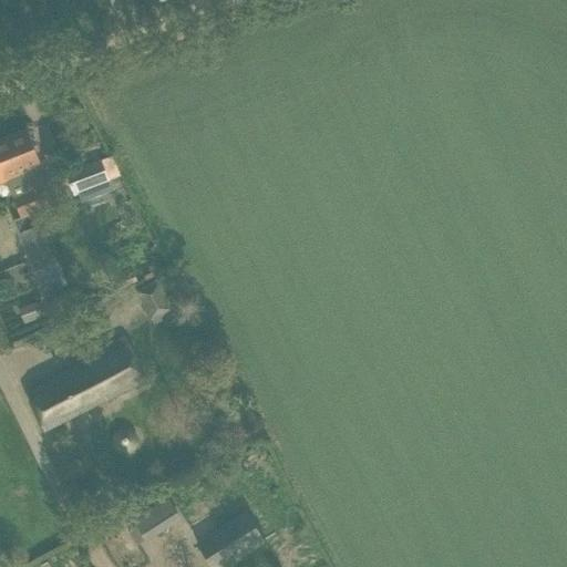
[(0,167),(6,181),(21,218),(39,210),(49,206),(41,188),(45,179),(40,167),(42,166),(28,130),(0,141),(0,167)]
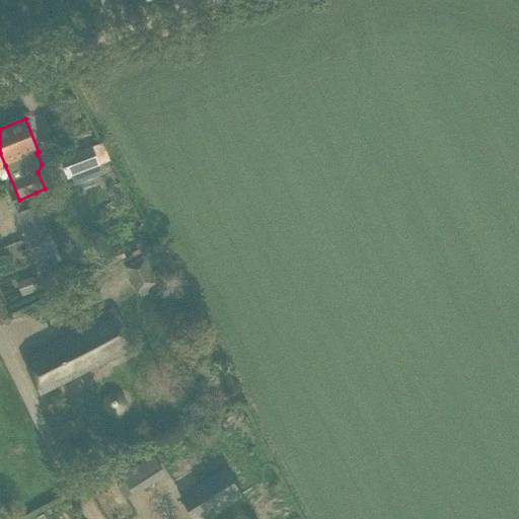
[(101,143),(91,147),(99,165),(108,161),(101,143)]
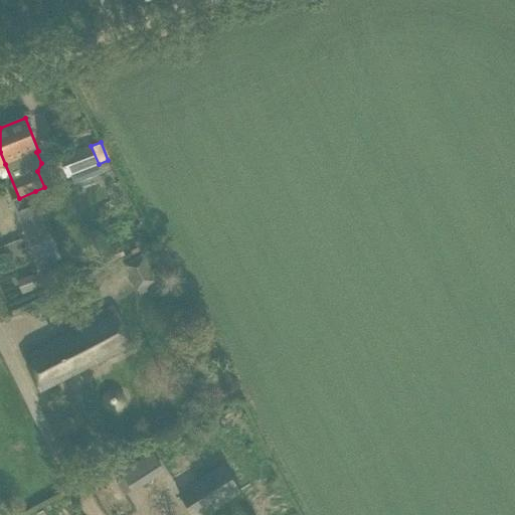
[(66,178),(99,165),(99,164),(91,146),(58,158),(66,178)]
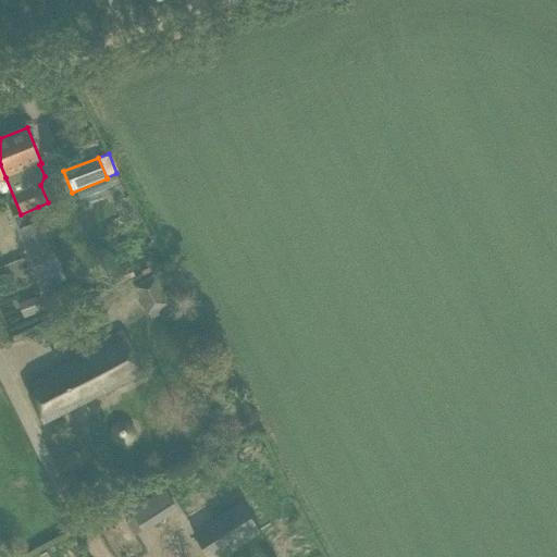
[(17,229),(33,267),(35,267),(42,287),(65,279),(58,258),(59,258),(44,219),(17,229)]
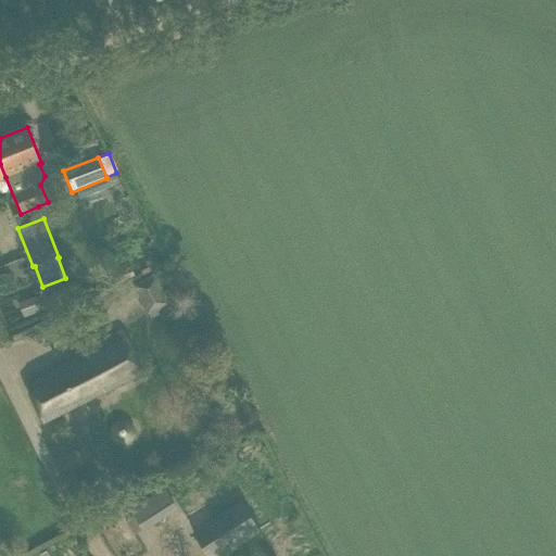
[(137,288),(151,317),(168,310),(155,279),(137,288)]
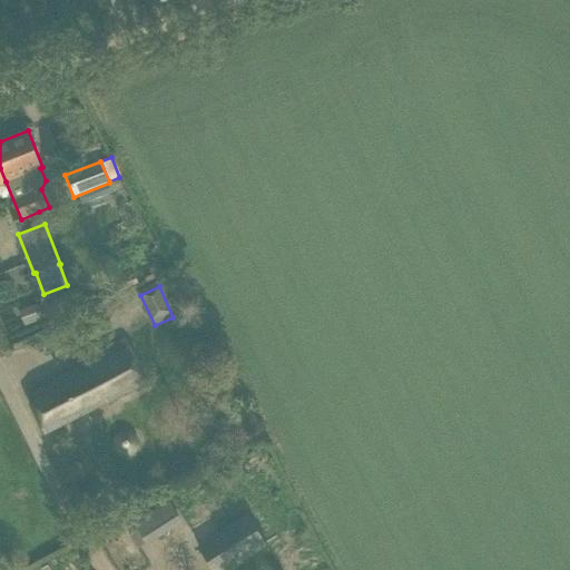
[(19,311),(25,326),(42,318),(37,304),(19,311)]
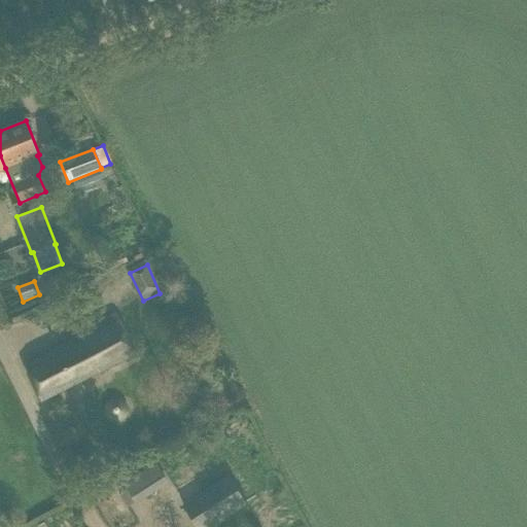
[(76,342),(25,364),(41,400),(138,357),(118,312),(73,335),(76,342)]
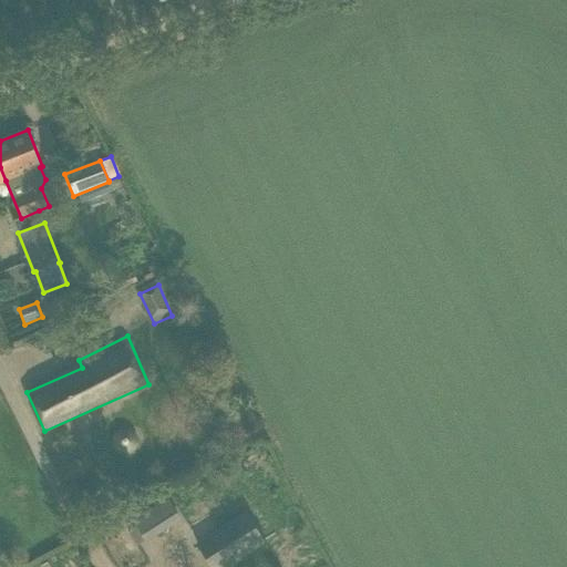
[(150,508),(132,521),(145,542),(164,531),(150,508)]
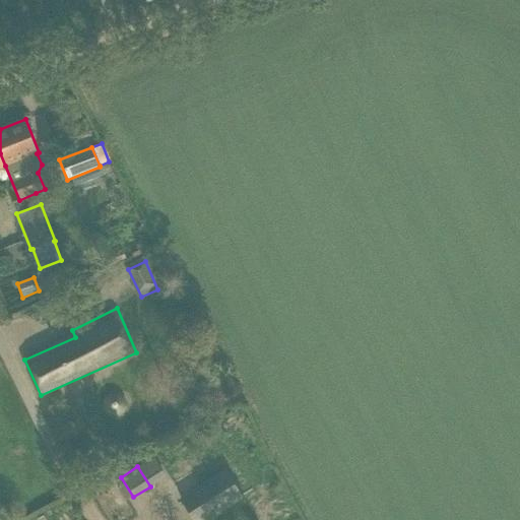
[(225,468),(180,498),(193,519),(207,519),(244,498),(225,468)]
